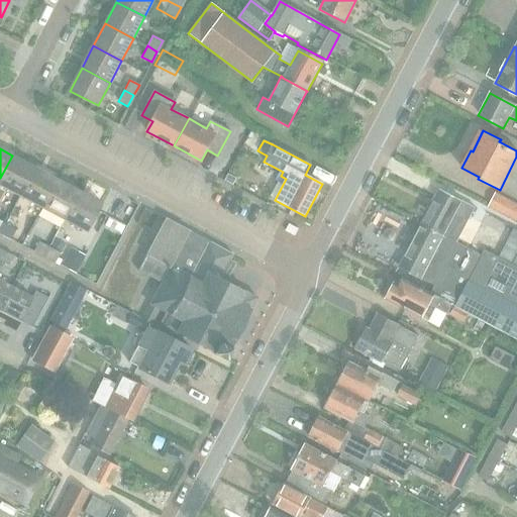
[(0,184),(19,195),(33,167),(12,156),(0,178),(0,184)]
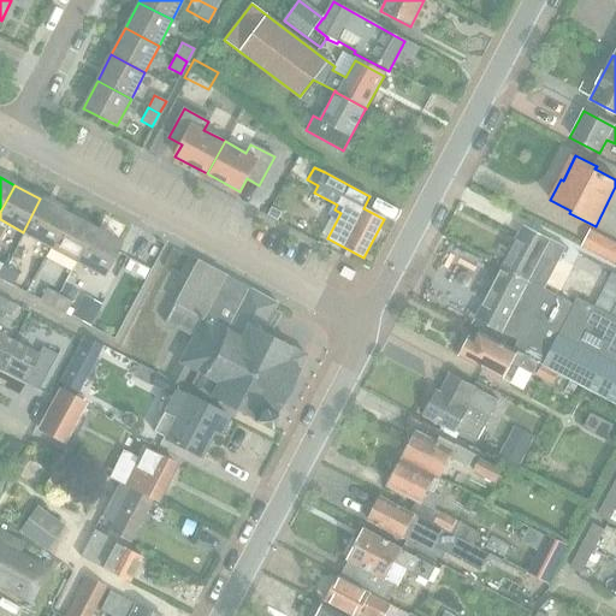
[(49,247),(67,213),(40,199),(23,232),(49,247)]
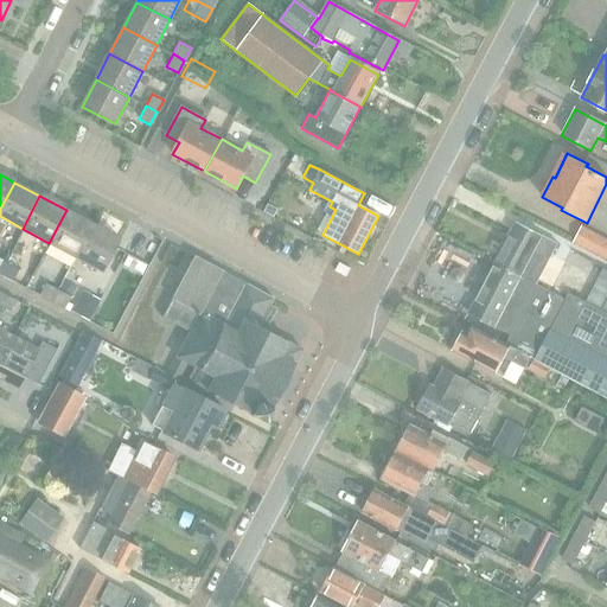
[(267,205),(262,212),(273,218),(276,210),(267,205)]
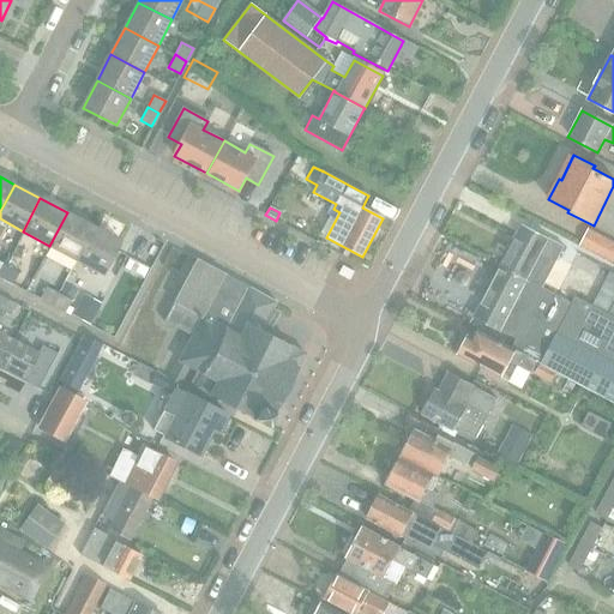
[(74,259),(92,227),(67,212),(49,246),(74,259)]
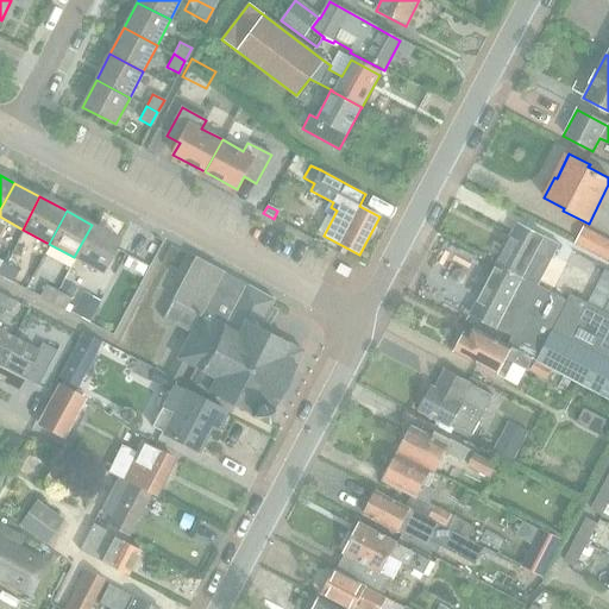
[(569,300),(539,284),(560,245),(518,223),(469,314),(495,327),(512,336),(507,345),(532,357),(535,359),(553,369),(608,397),(608,313),(572,294),(569,300)]
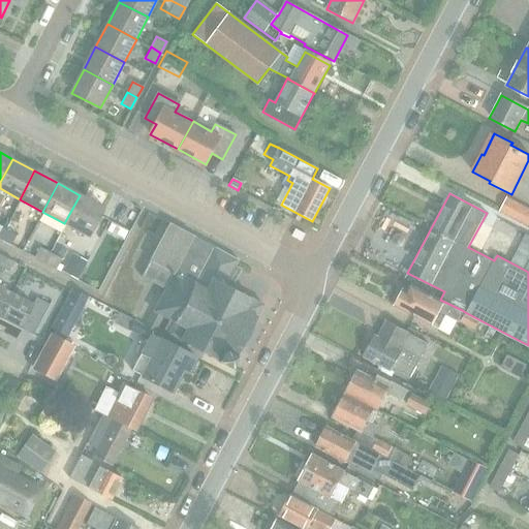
[(80,195),(64,223),(88,236),(103,208),(80,195)]
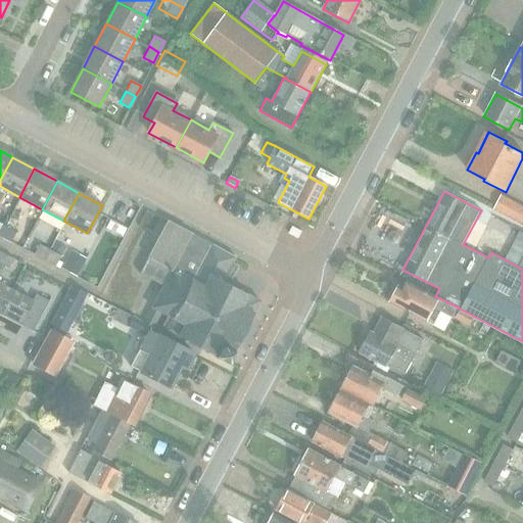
[(522,205),(502,195),(493,209),(522,225),(522,205)]
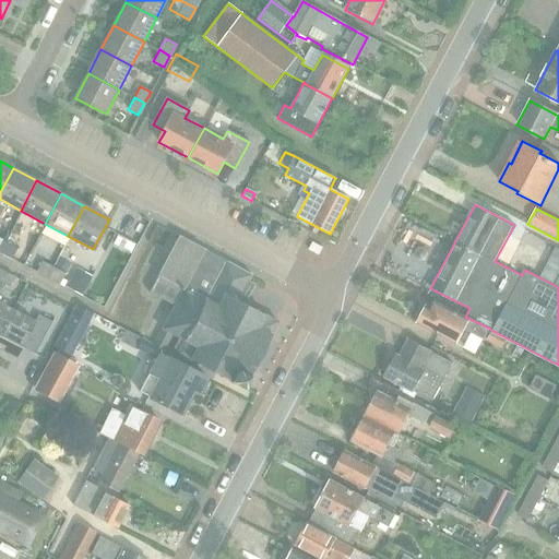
[(524,223),(511,246),(521,250),(533,228),(524,223)]
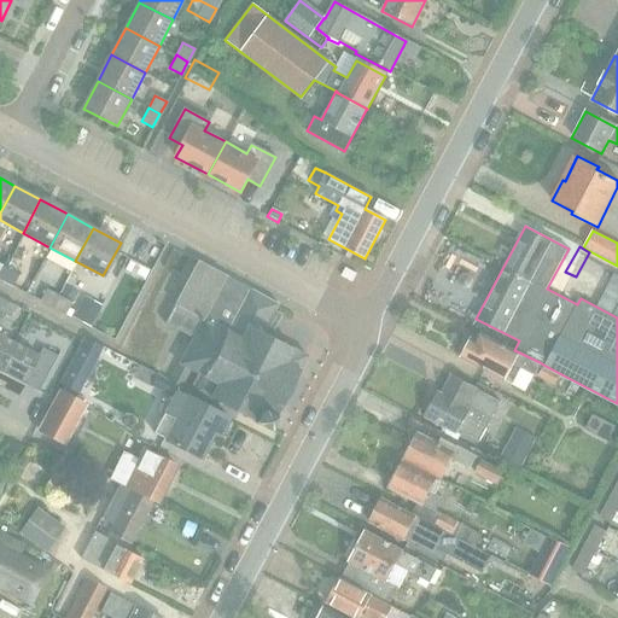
[(158,375),(157,377),(168,383),(179,389),(188,368),(198,373),(190,389),(268,431),(308,355),(263,331),(266,327),(270,328),(279,313),(274,310),(278,304),(249,290),(196,262),(174,304),(163,322),(191,338),(169,382),(158,375)]
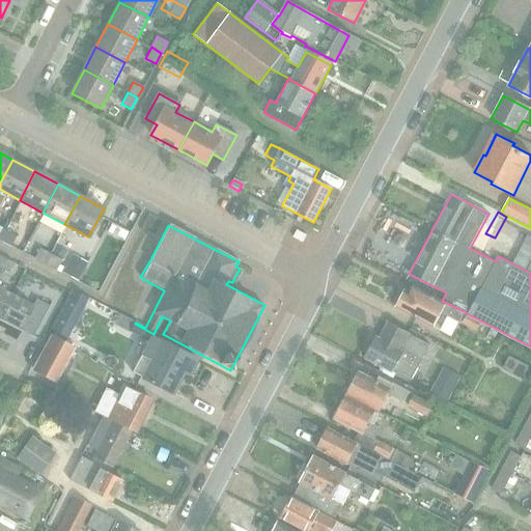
[(0,236),(0,240),(10,245),(16,235),(4,229),(0,236)]
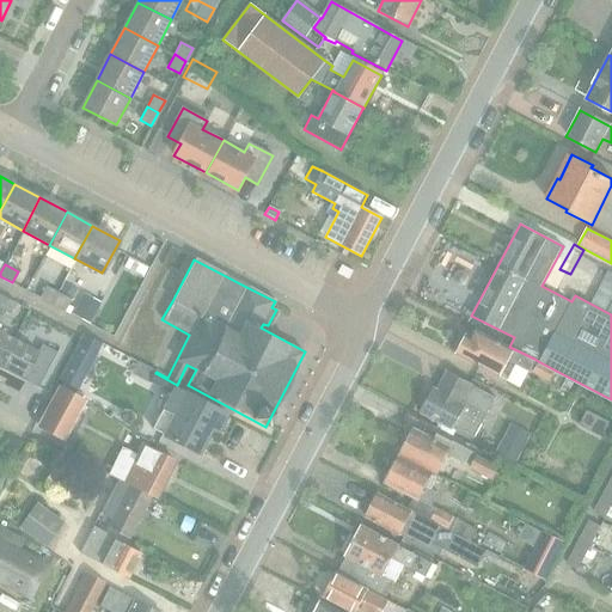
[(63,281),(57,291),(72,298),(77,287),(63,281)]
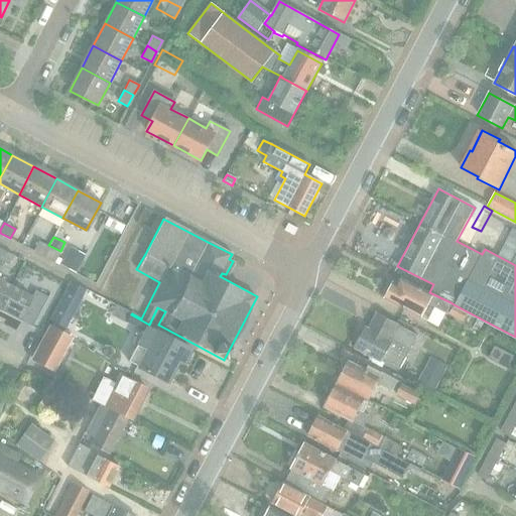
[(42,256),(48,246),(37,241),(32,251),(42,256)]
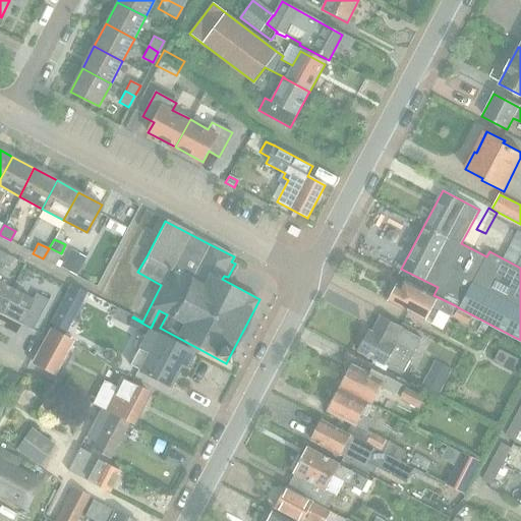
[(43,258),(54,265),(59,254),(49,248),(43,258)]
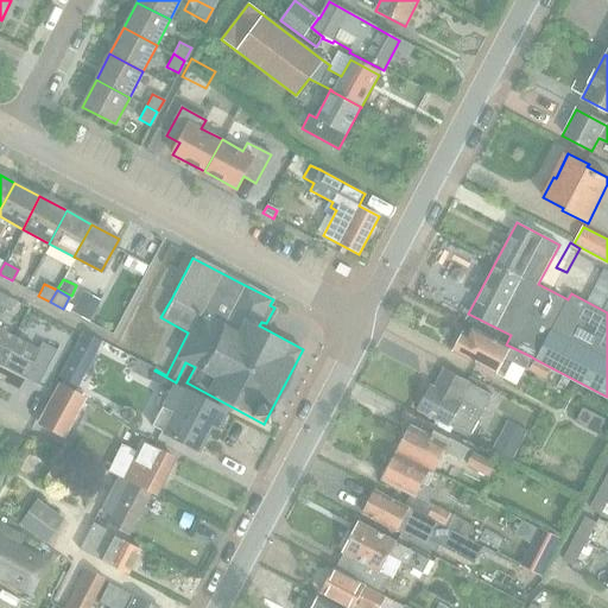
[(82,290),(71,312),(89,322),(100,299),(82,290)]
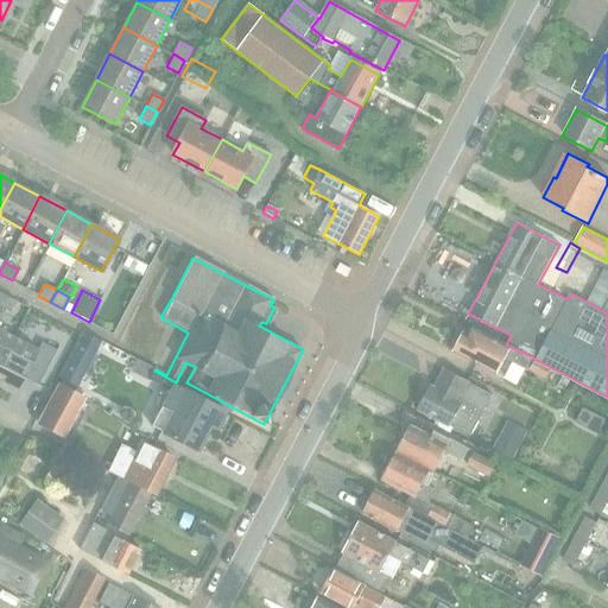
[(0,302),(0,306),(8,311),(14,299),(4,295),(0,302)]
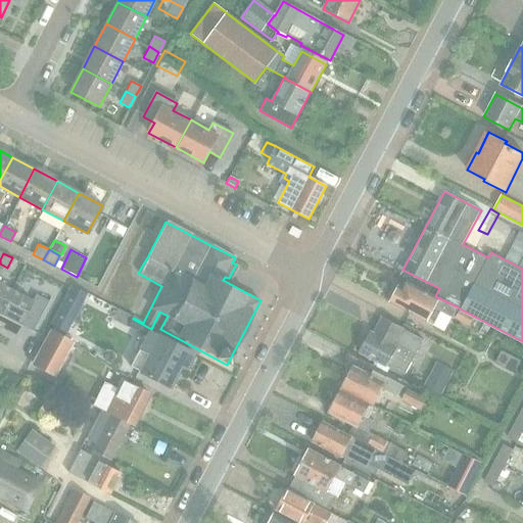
[(457,306),(435,296),(408,281),(405,289),(398,286),(397,289),(393,287),(388,297),(391,299),(390,302),(426,322),(434,306),(452,316),(457,306)]
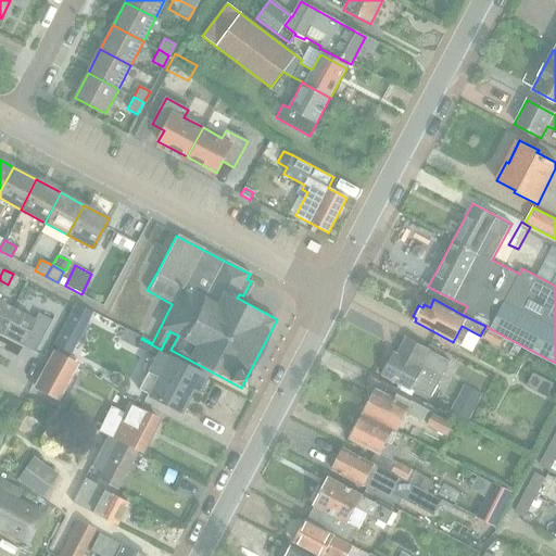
[(0,328),(11,307),(0,302),(0,328)]
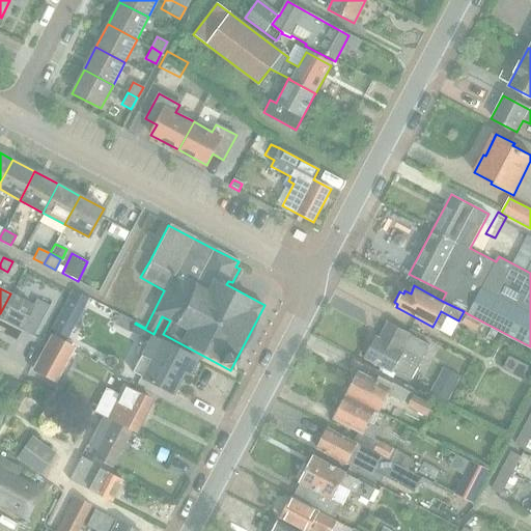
[(10,294),(0,313),(0,332),(15,340),(20,330),(32,336),(49,305),(35,299),(31,305),(10,294)]
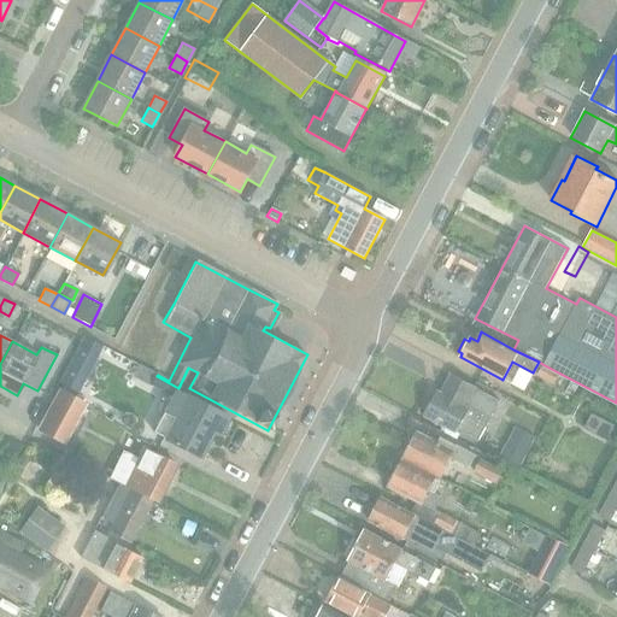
[(77,393),(98,356),(78,345),(58,383),(77,393)]
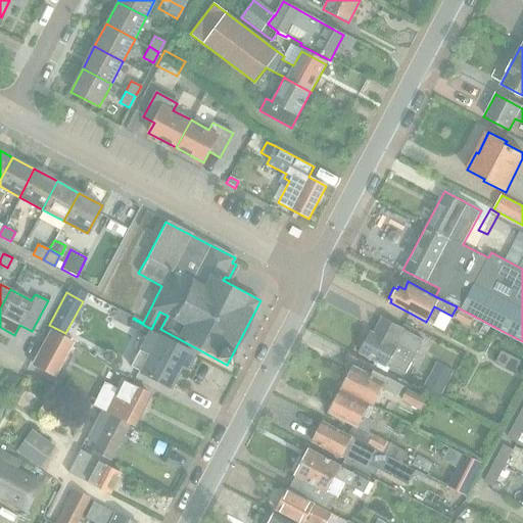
[(470,326),(475,317),(460,308),(455,319),(470,326)]
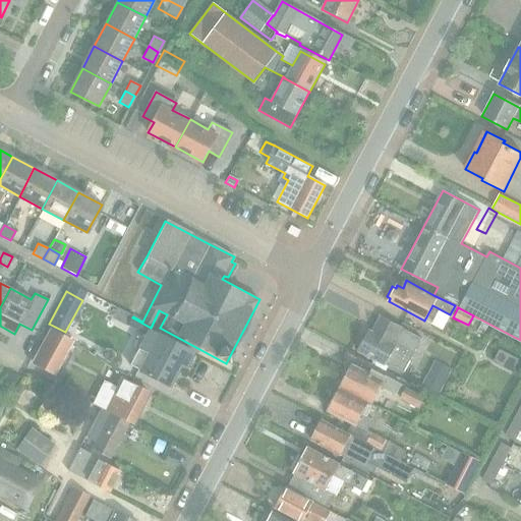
[(368,331),(358,350),(403,373),(421,338),(381,316),(371,333),(368,331)]
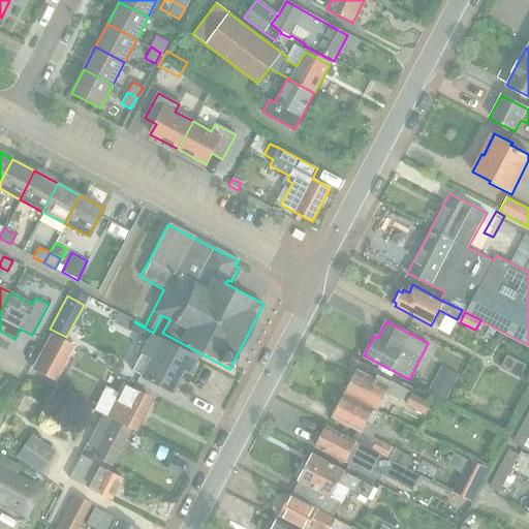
[(134,322),(130,331),(149,341),(131,371),(141,376),(139,376),(170,393),(183,370),(188,373),(195,359),(151,335),(153,333),(144,328),(134,322)]
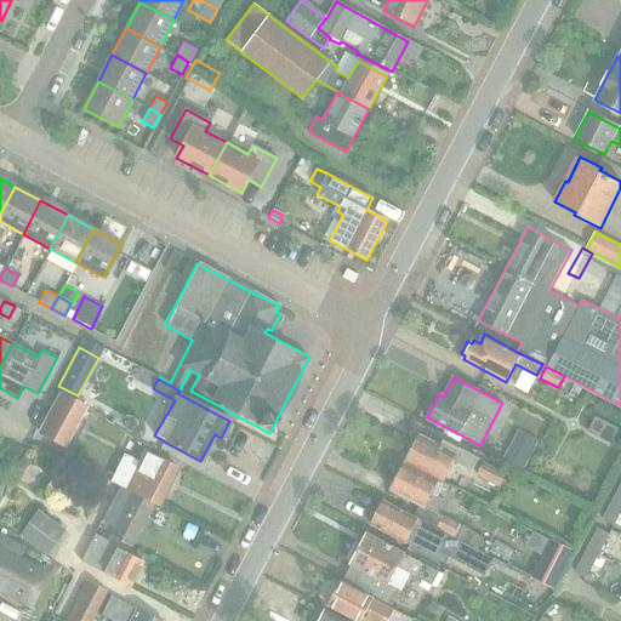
[(60,391),(36,433),(63,448),(86,405),(60,391)]
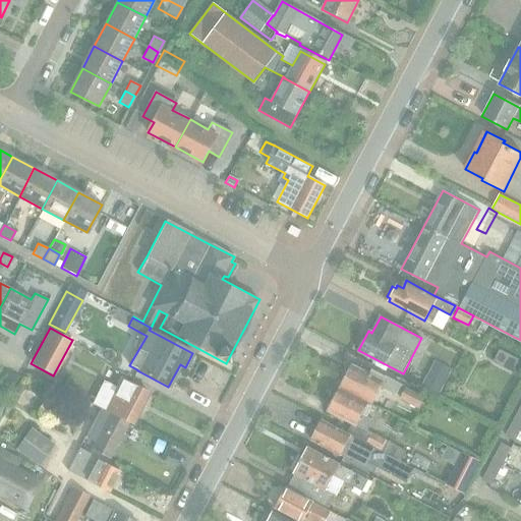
[(500,349),(493,361),(504,366),(510,354),(500,349)]
